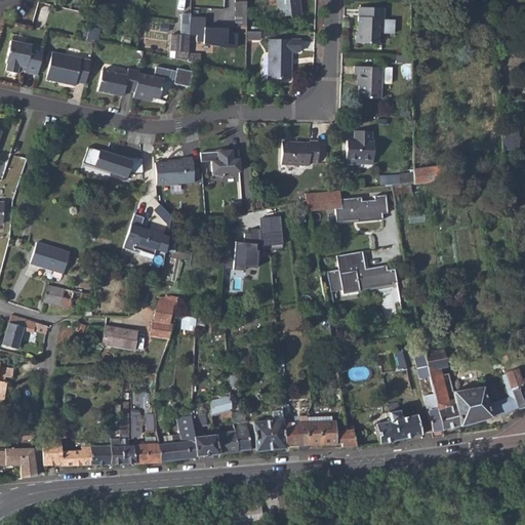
[(276,0),(278,16),(299,13),(297,0),(276,0)]
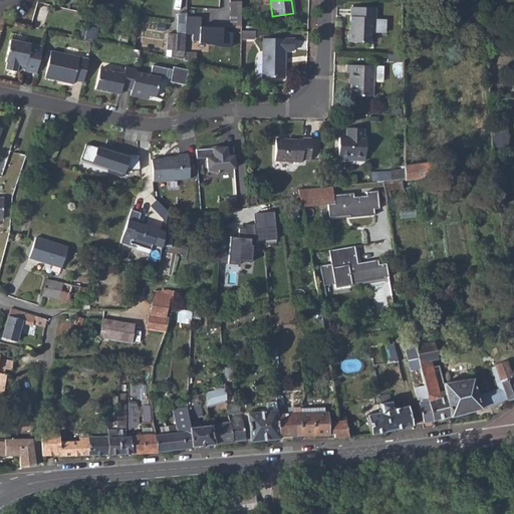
[(242,5),(241,2),(231,2),(231,25),(241,25),(242,5)]
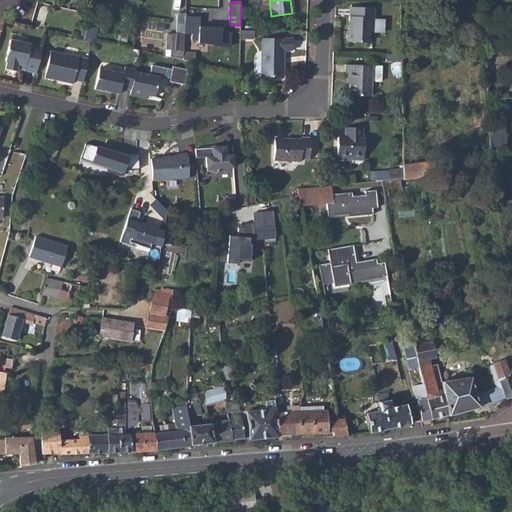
[(346,23),(346,42),(368,43),(369,32),(383,33),(384,20),(374,19),(374,8),(350,7),(349,18),(351,18),(351,23),(346,23)]
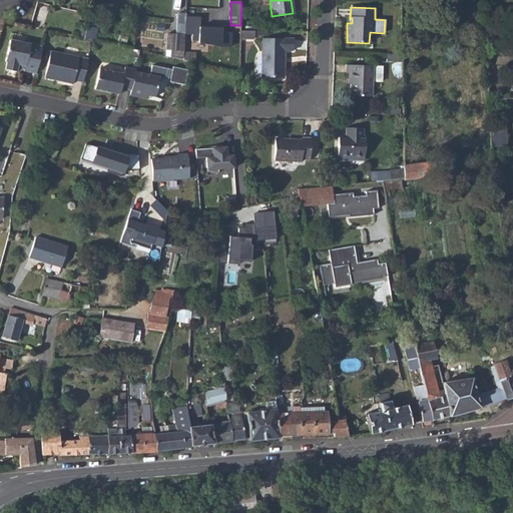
[(185,15),(176,14),(175,34),(184,35),(184,34),(185,16),(185,15)]
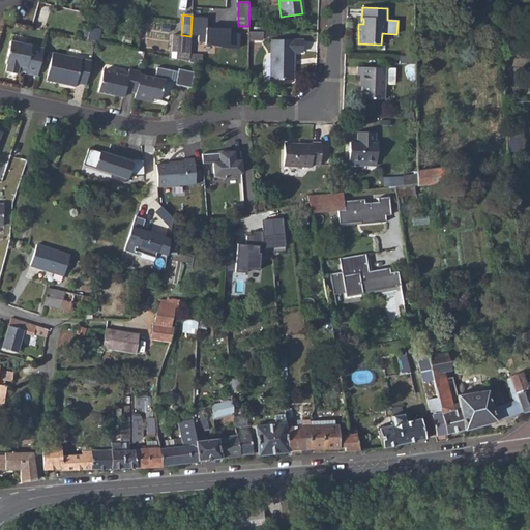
[(207,18),(192,17),(190,35),(200,36),(199,43),(206,42),(206,46),(227,47),(227,48),(240,48),(241,33),(231,32),(232,29),(207,28),(207,18)]
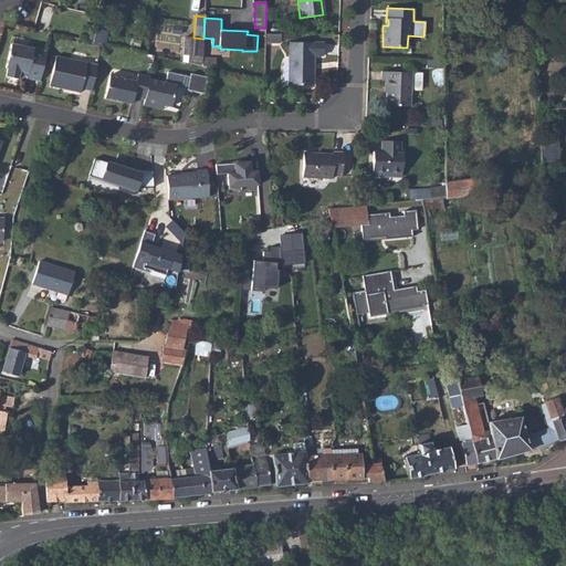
[(95,31),(94,41),(104,43),(106,32),(95,31)]
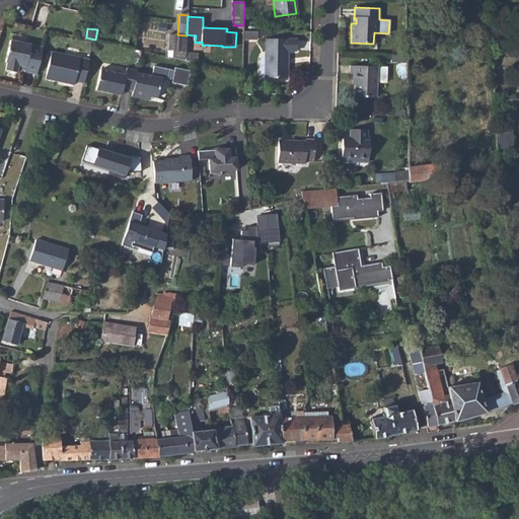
[(173,52),(172,60),(184,60),(187,35),(177,34),(168,33),(167,51),(173,52)]
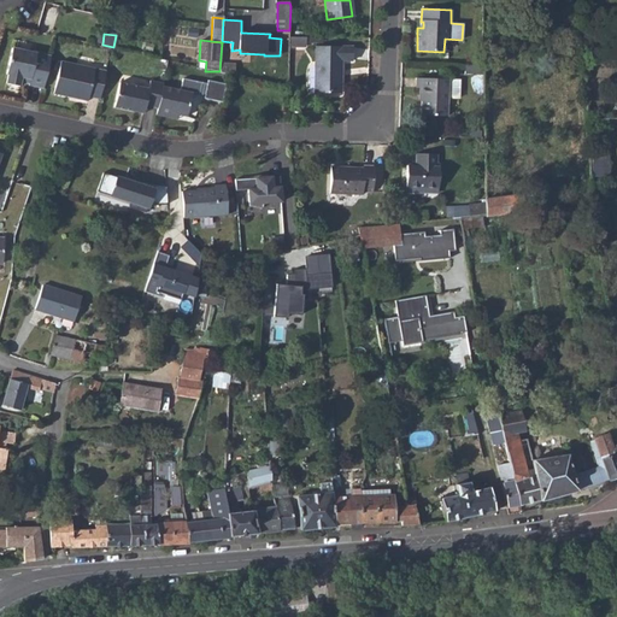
[(29,83),(43,87),(51,54),(12,46),(7,72),(9,72),(6,82),(21,84),(21,81),(22,76),(30,77),(29,82),(29,83)]
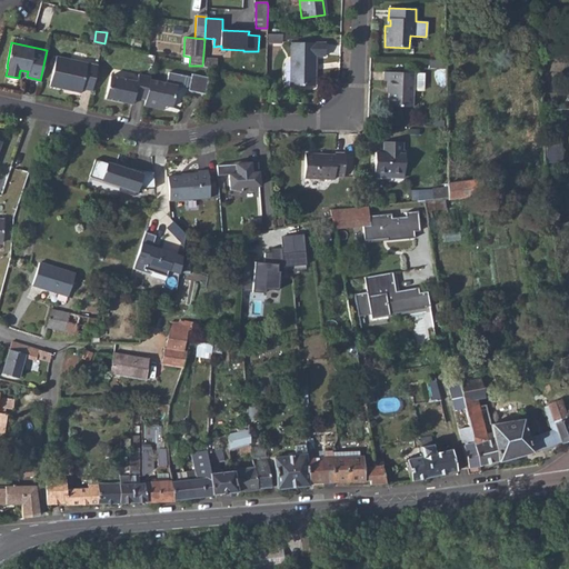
[(290,42),(290,71),(292,72),(292,85),(313,85),(315,69),(311,69),(312,63),(315,63),(315,56),(325,55),(325,43),(290,42)]
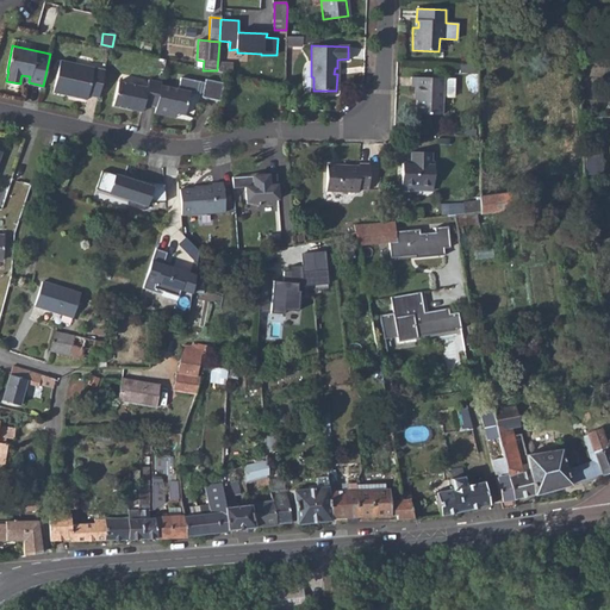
[(105,68),(61,58),(54,91),(87,98),(88,94),(99,97),(105,68)]
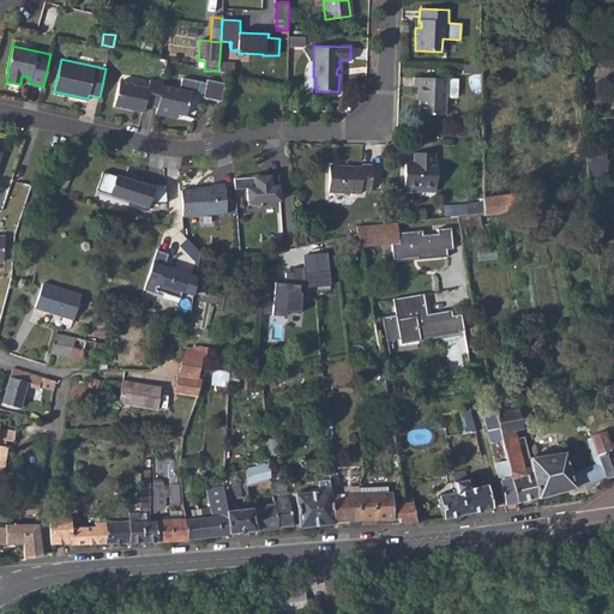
[(224,85),(182,76),(180,88),(162,84),(157,106),(156,113),(174,116),(175,112),(186,114),(191,92),(222,100),(224,85)]
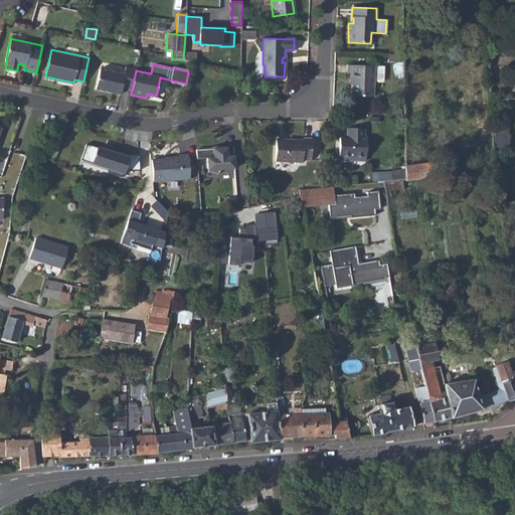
[(126,65),(124,72),(100,67),(96,88),(113,92),(113,89),(121,91),(122,87),(132,89),(136,70),(137,68),(126,65)]
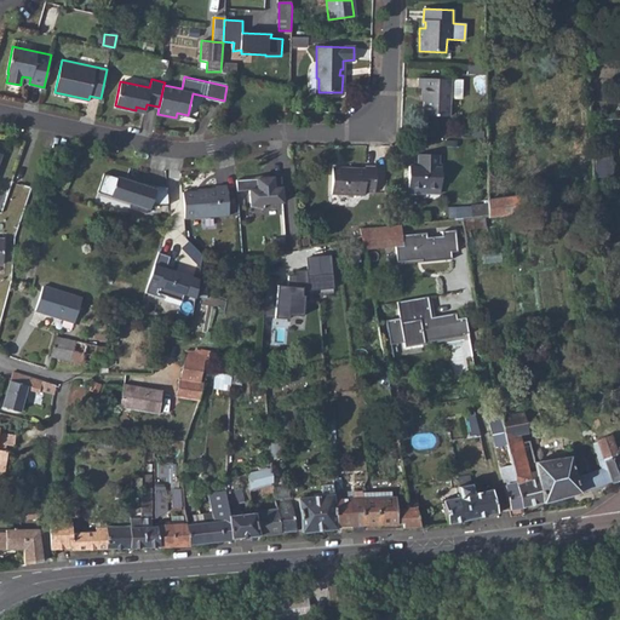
[(418,79),(418,87),(423,89),(423,116),(448,118),(449,99),(461,101),(461,81),(418,79)]
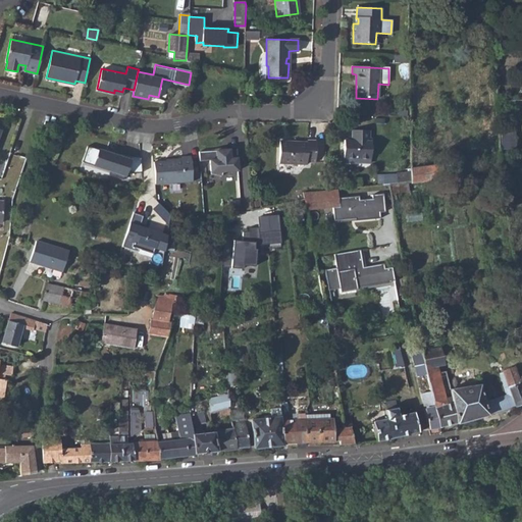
[(500,148),(517,148),(517,129),(500,129),(500,148)]
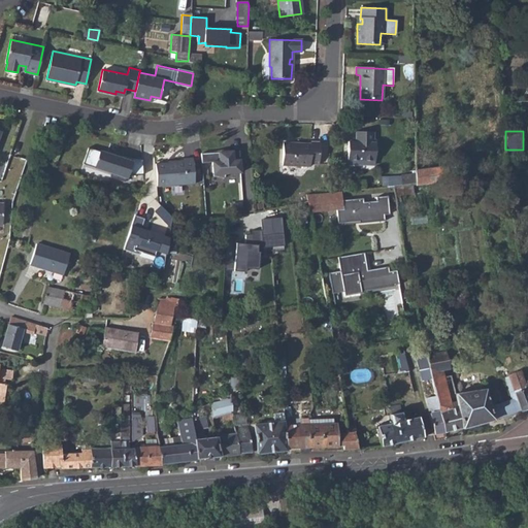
[(349,142),(348,161),(375,162),(376,143),(373,143),(373,133),(356,133),(356,142),(349,142)]
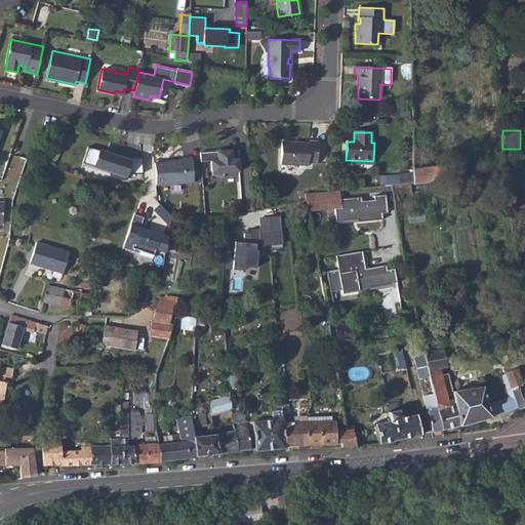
[(280,142),(279,164),(307,165),(307,162),(316,162),(317,140),(309,139),(308,142),(280,142)]
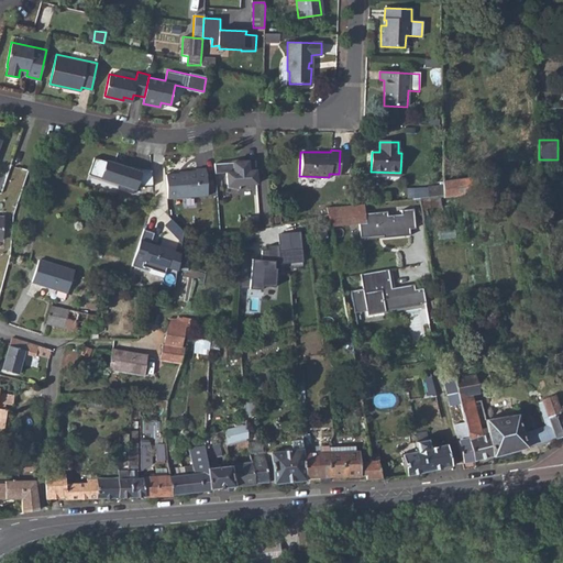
[(92,156),(87,174),(118,183),(116,187),(132,192),(134,186),(147,185),(146,168),(120,163),(119,163),(119,164),(118,164),(92,156)]
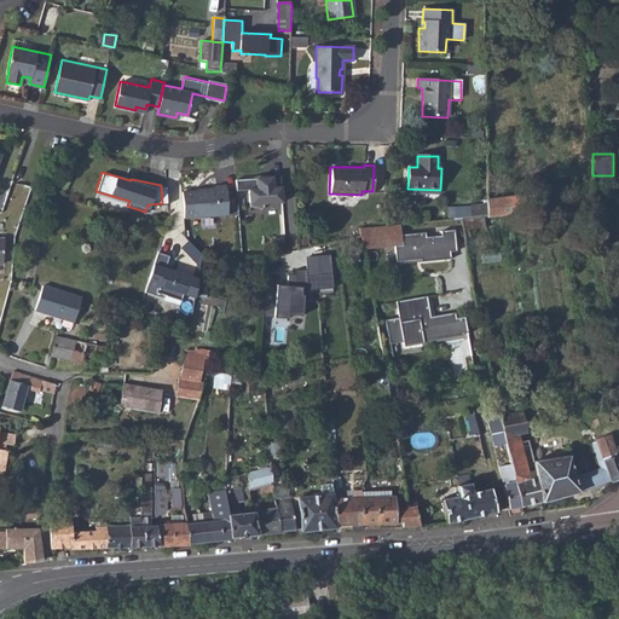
[(279,177),(236,179),(236,191),(248,190),(249,206),(262,208),(264,203),(282,202),(279,177)]
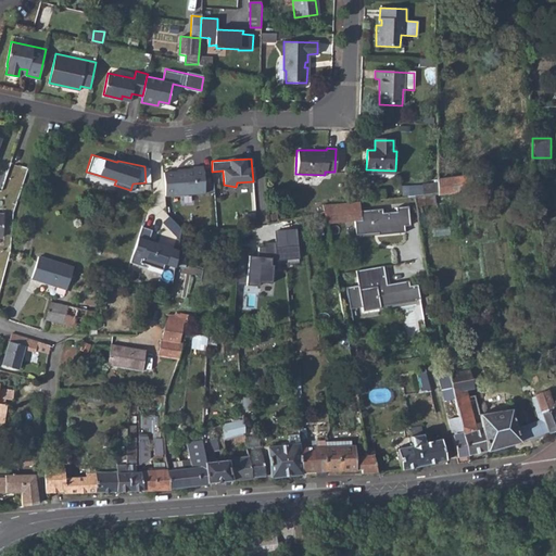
[(163,172),(165,197),(204,193),(202,166),(193,166),(193,168),(182,169),(182,171),(177,172),(163,172)]
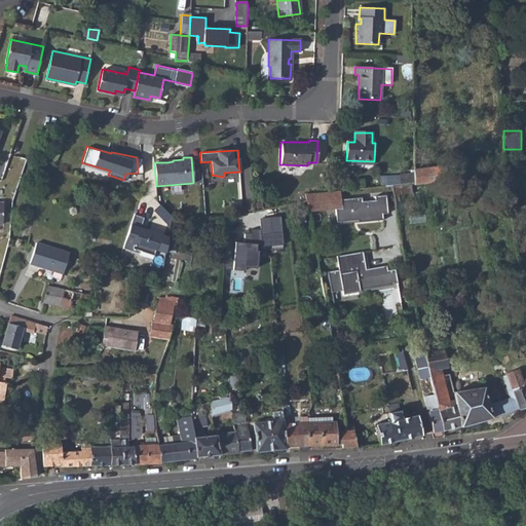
[(443,165),(413,168),(413,174),(413,183),(444,179),(443,165)]
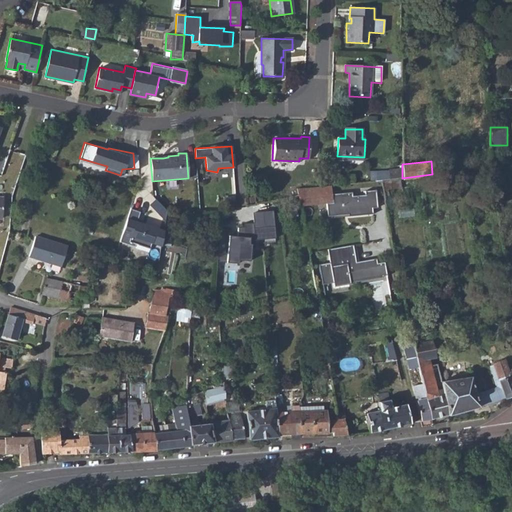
[(389,170),(389,179),(400,178),(402,178),(402,169),(389,170)]
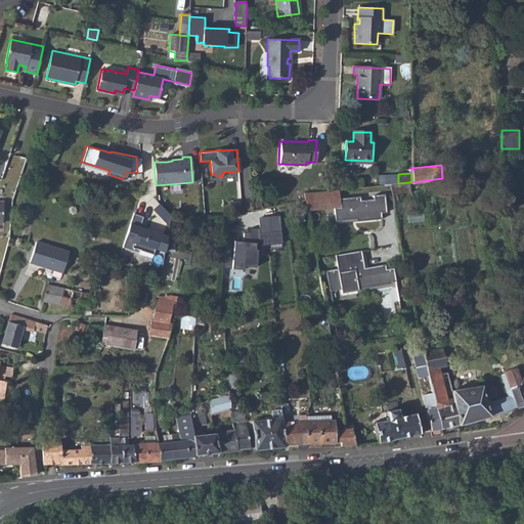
[(512,177),(504,178),(506,199),(512,198),(511,189),(513,188),(512,177)]
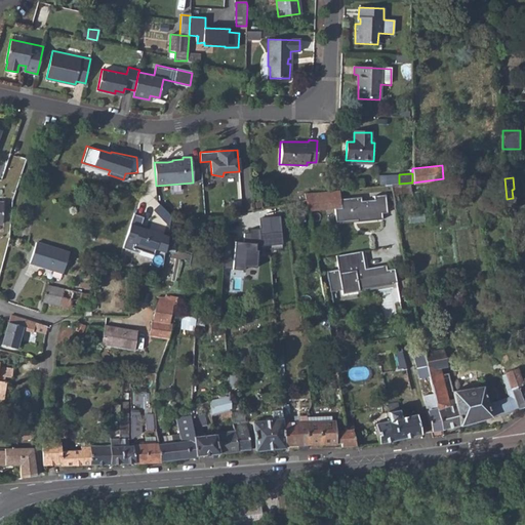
[(410,183),(399,184),(401,194),(411,192),(410,183)]
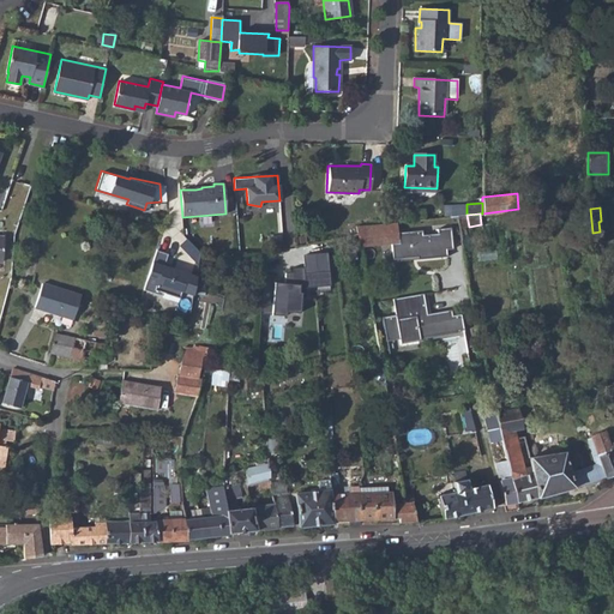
[(467,215),(458,216),(461,238),(467,236),(464,227),(469,227),(467,215)]
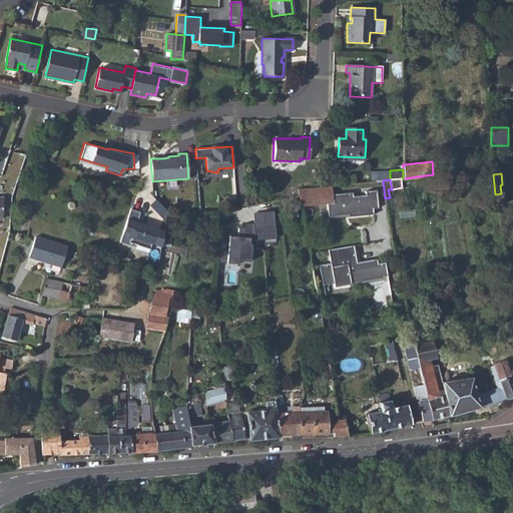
[(331,185),(298,189),(301,206),(328,203),(329,216),(347,214),(346,212),(350,211),(351,216),(373,213),(372,207),(378,207),(376,189),(365,190),(366,194),(353,196),(352,192),(332,195),(331,185)]
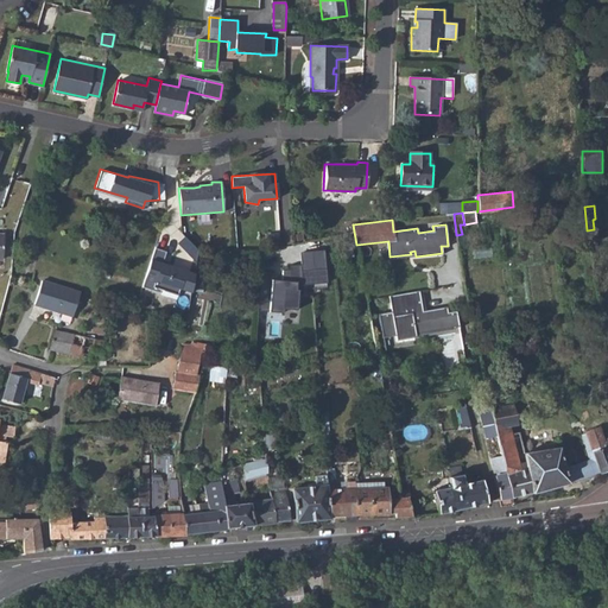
[(165,251),(153,247),(140,289),(159,295),(160,291),(177,296),(178,290),(192,295),(192,290),(195,273),(162,263),(165,251)]
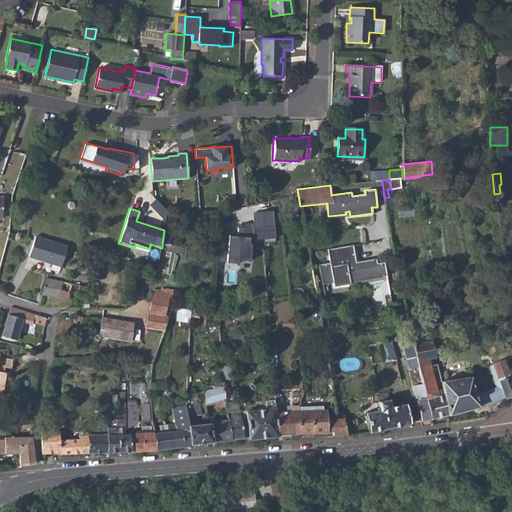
[(253,213),(254,224),(255,238),(256,241),(276,238),(274,212),(253,213)]
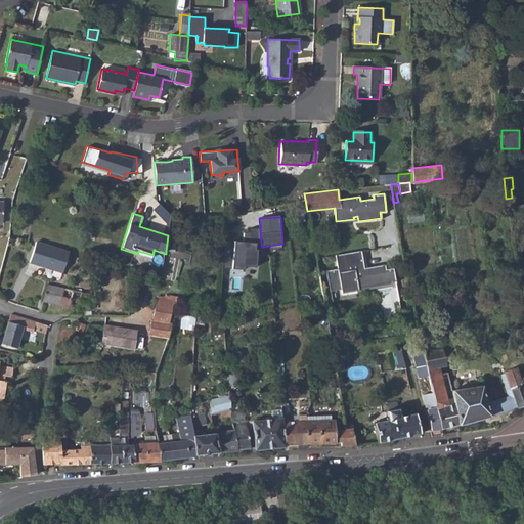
[(260,229),(251,229),(251,233),(245,234),(245,243),(236,242),(233,268),(243,269),(243,266),(256,267),(258,250),(256,250),(257,245),(261,244),(260,229)]
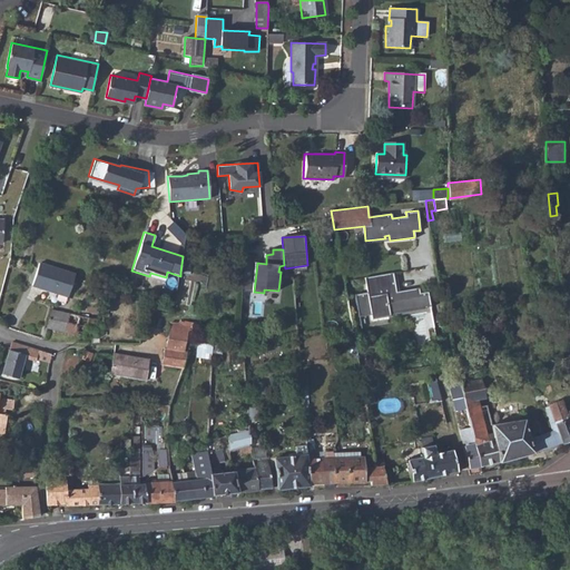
[(40,263),(39,265),(33,285),(68,295),(74,275),(75,273),(40,263)]
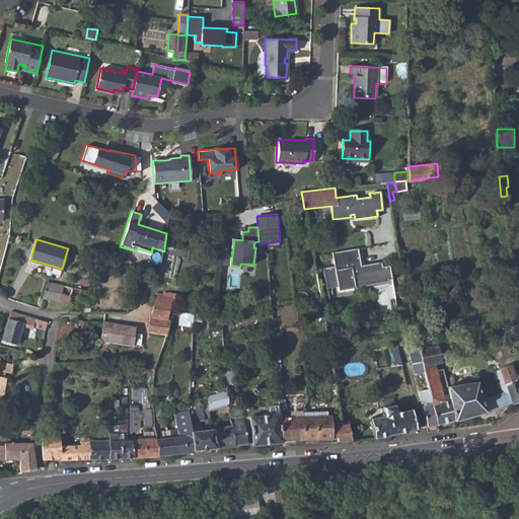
[(358,247),(331,252),(335,266),(322,268),(326,288),(338,286),(339,290),(356,287),(355,286),(392,281),(390,266),(382,267),(381,262),(361,265),(358,247)]
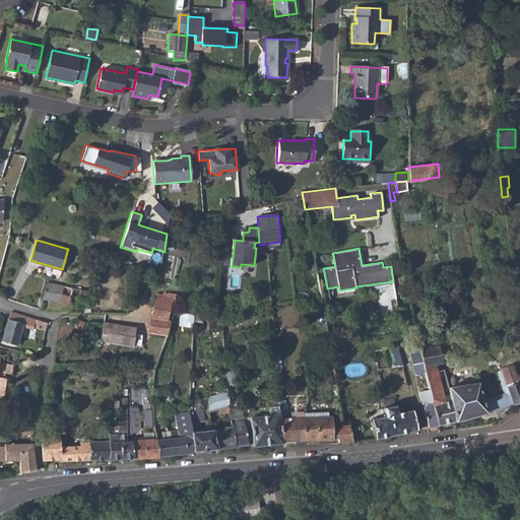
[(47,281),(43,295),(42,299),(75,306),(76,309),(83,309),(83,313),(89,313),(89,308),(92,306),(94,304),(93,302),(94,294),(89,294),(89,291),(74,288),(47,281)]
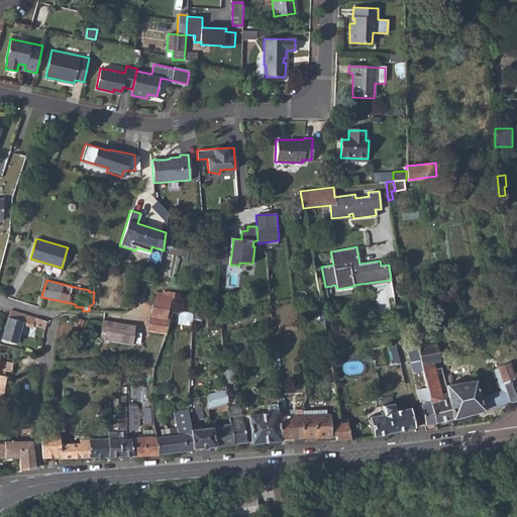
[(146,330),(164,332),(169,318),(167,318),(170,299),(153,297),(150,316),(148,315),(146,330)]
